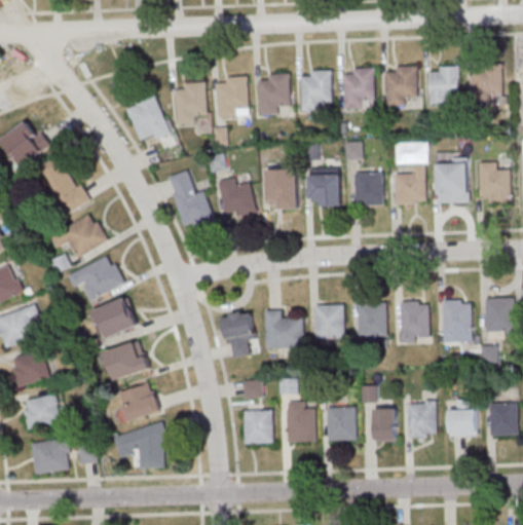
[(385,66),(385,107),(407,107),(407,96),(417,96),(417,66),(385,66)]
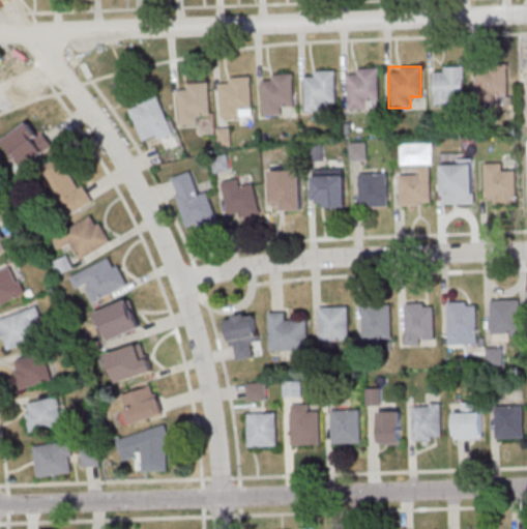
[(432,66),(432,106),(452,106),(452,95),(462,95),(462,66),(432,66)]
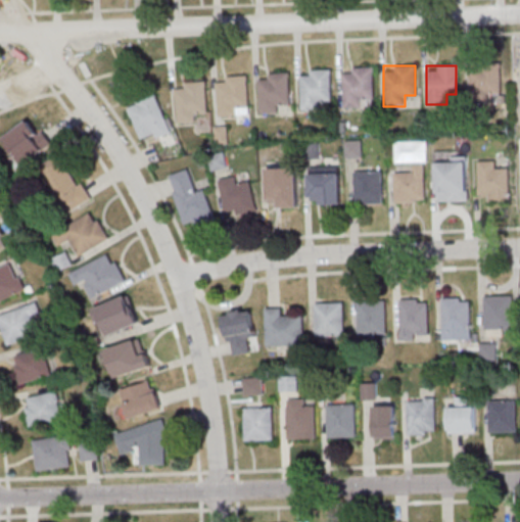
[(340,108),(363,108),(363,98),(372,98),(372,67),(340,67),(340,108)]
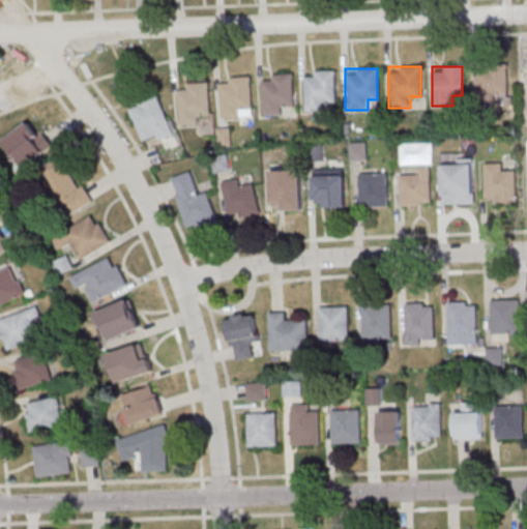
[(474,68),(474,101),(495,101),(495,94),(505,94),(505,68),(474,68)]
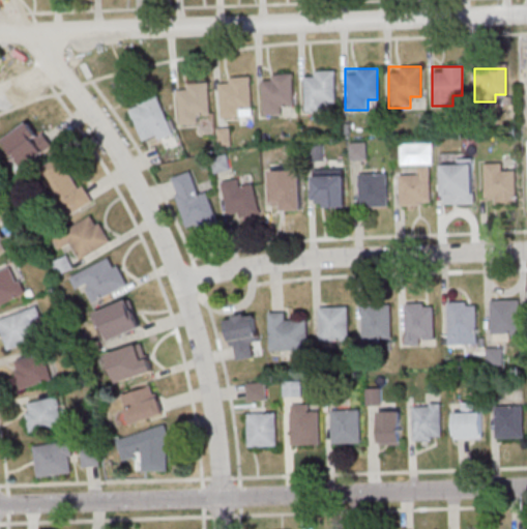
[(334,71),(303,71),(303,112),(325,111),(325,101),(334,101),(334,71)]
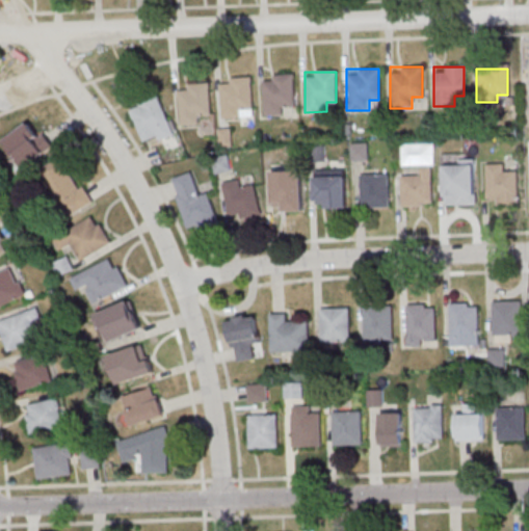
[(292,75),(262,75),(262,109),(292,109),(292,75)]
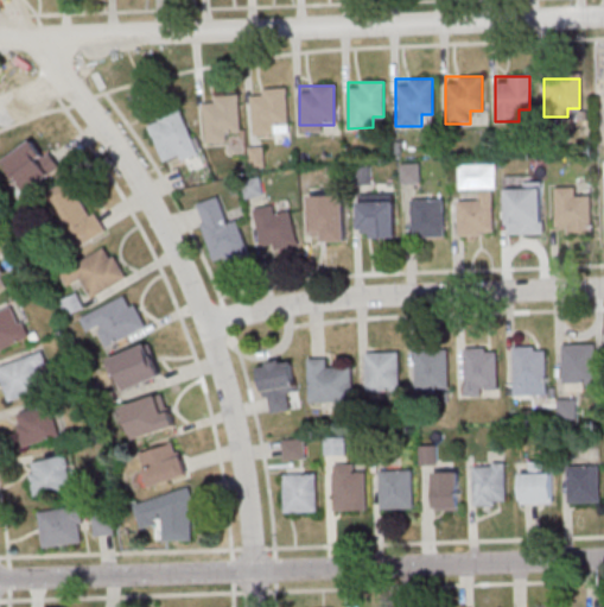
[(252,136),(287,136),(285,89),(249,90),(252,136)]
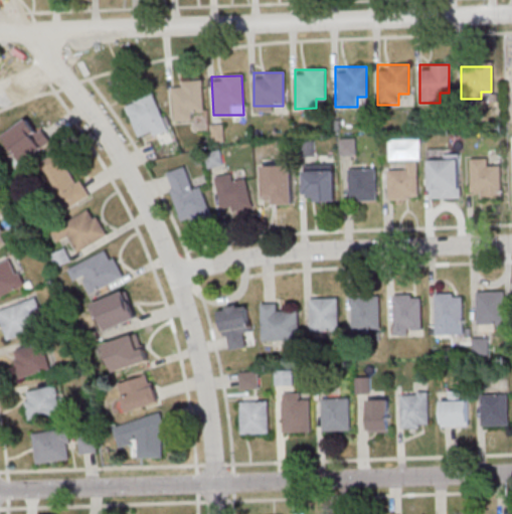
[(202,112),(201,81),(171,83),(173,122),(192,121),(192,113),(202,112)]
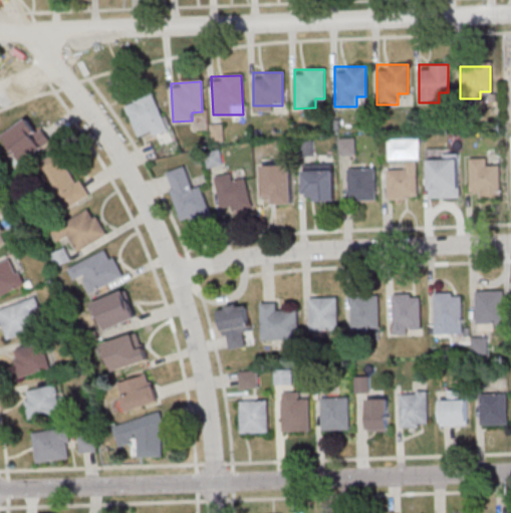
[(152,120),(161,116),(152,91),(122,103),(137,138),(156,130),(152,120)]
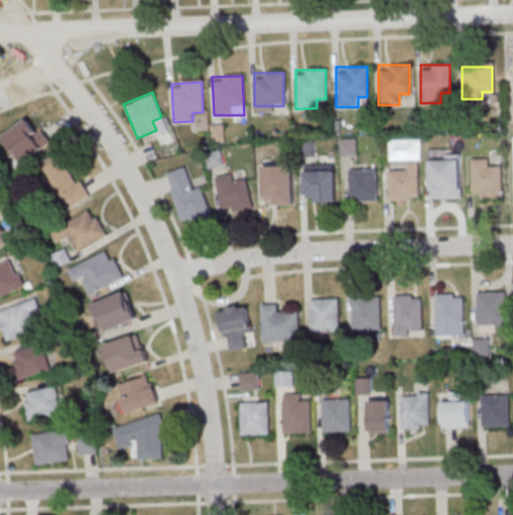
[(3,136),(22,162),(49,143),(39,130),(31,136),(22,123),(3,136)]
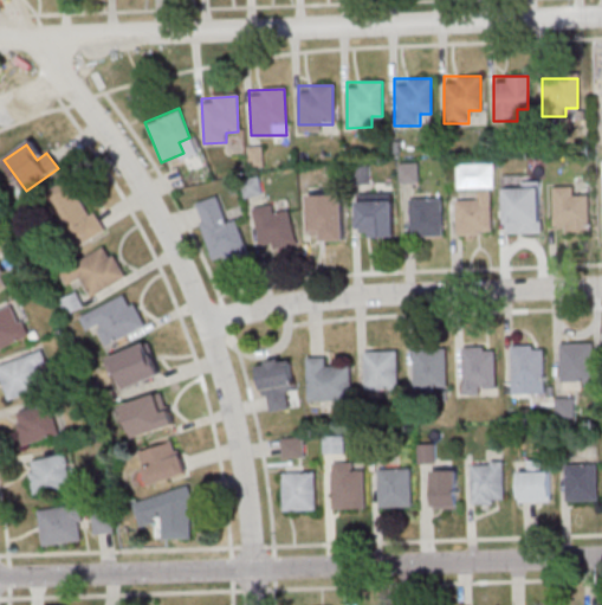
[(416,163),(397,163),(397,182),(416,182),(416,163)]
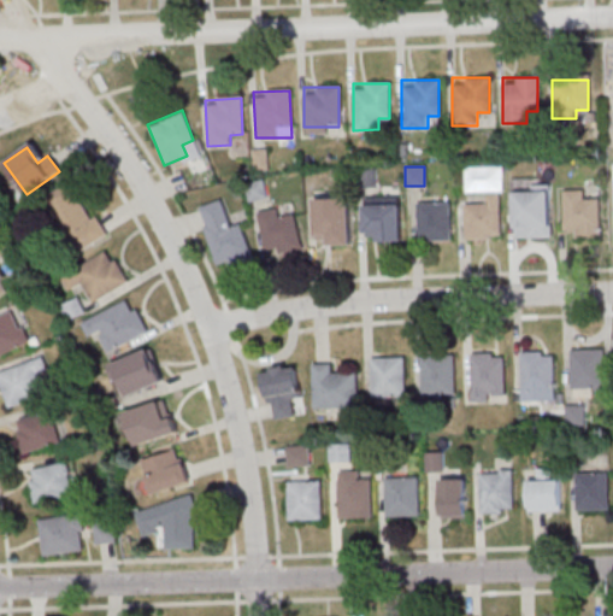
[(105,235),(68,181),(41,199),(78,253),(105,235)]
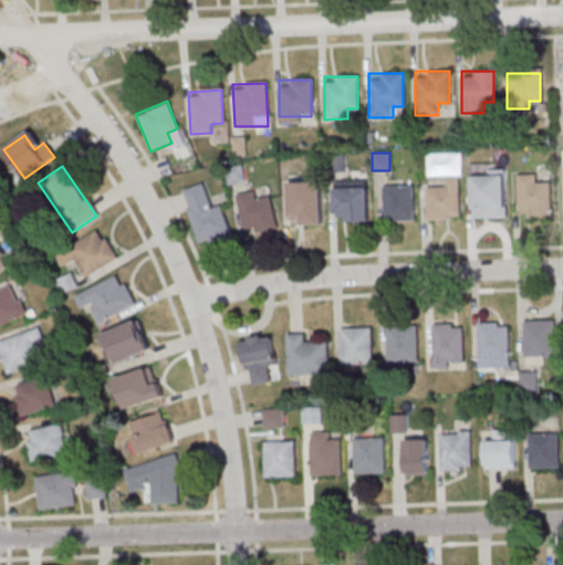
[(470,219),(506,219),(504,169),(470,169),(470,219)]
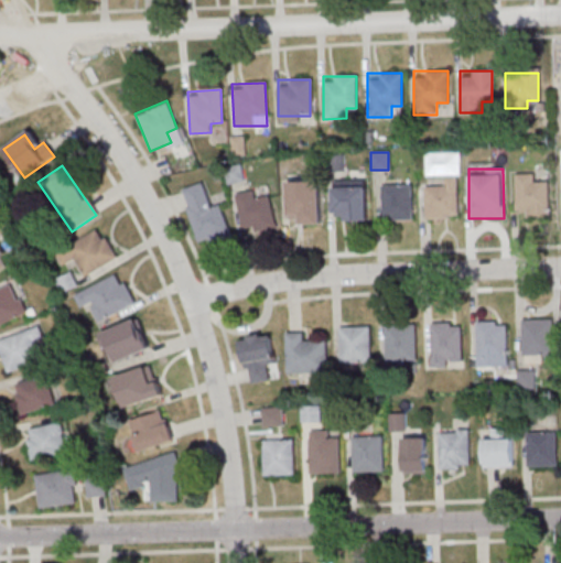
[(547,216),(547,174),(514,174),(514,216),(547,216)]
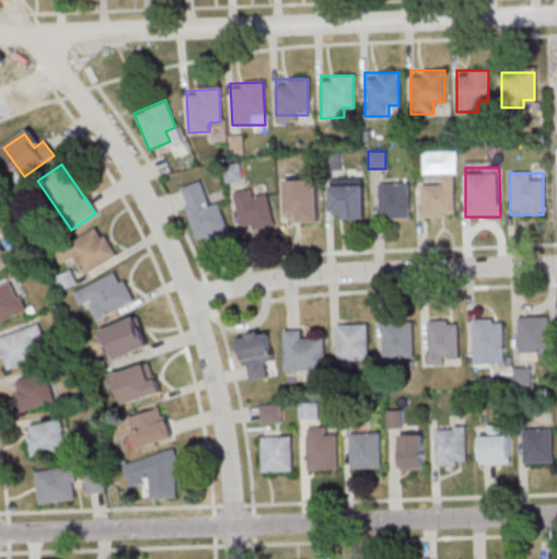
[(452,176),(441,176),(441,187),(420,187),(420,218),(453,218),(452,176)]
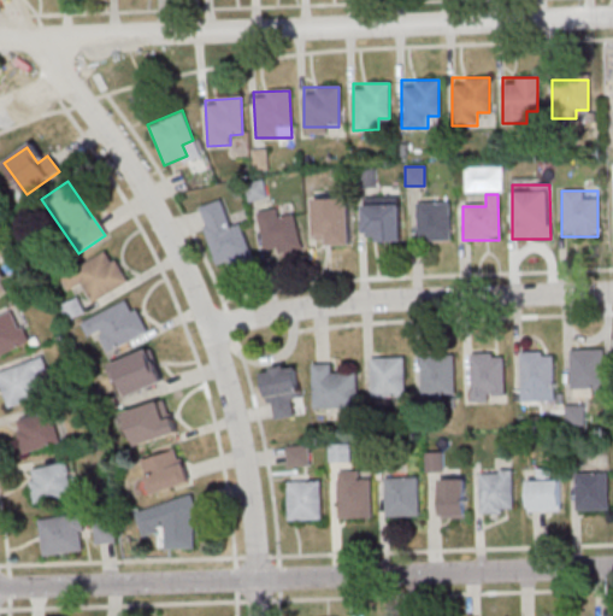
[(400,242),(400,197),(361,197),(361,233),(375,233),(375,242),(400,242)]
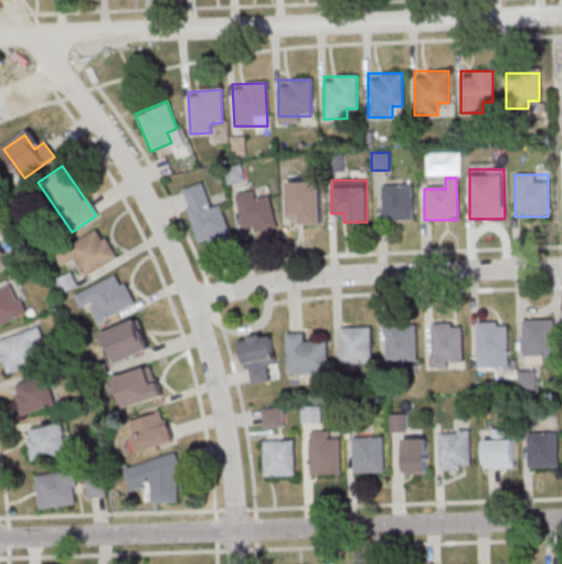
[(229,240),(220,203),(209,206),(202,184),(181,190),(195,244),(208,241),(209,245),(229,240)]
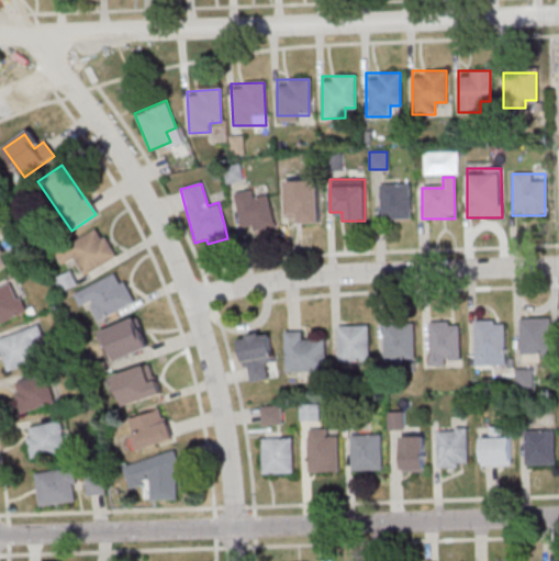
[(284,183),(284,225),(319,225),(319,193),(305,193),(305,183),(284,183)]
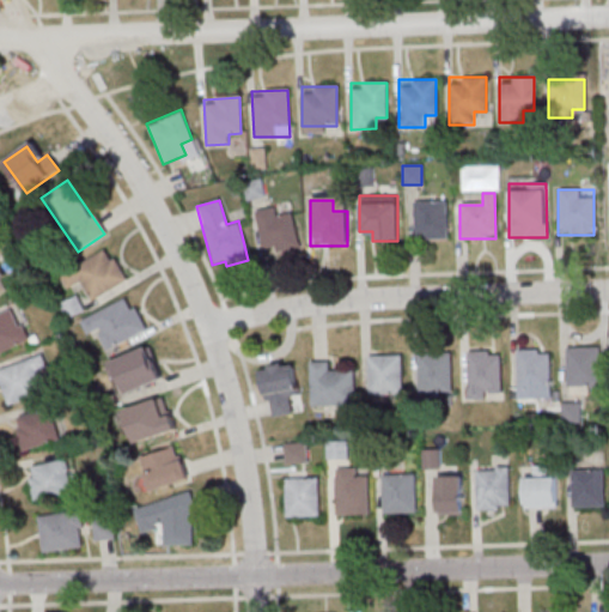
[(445,240),(445,201),(413,201),(413,240),(445,240)]
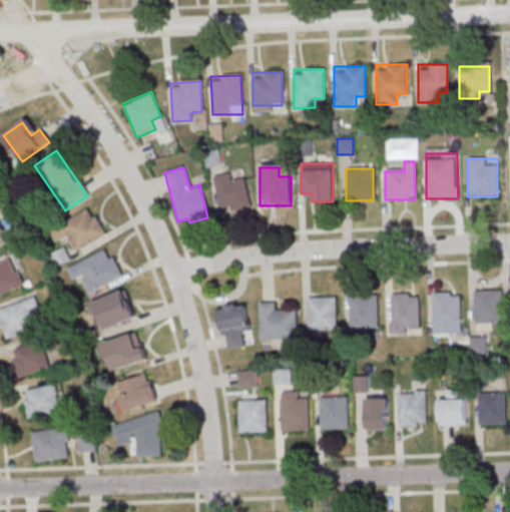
[(248,207),(243,179),(232,180),(231,173),(212,176),(218,213),(248,207)]
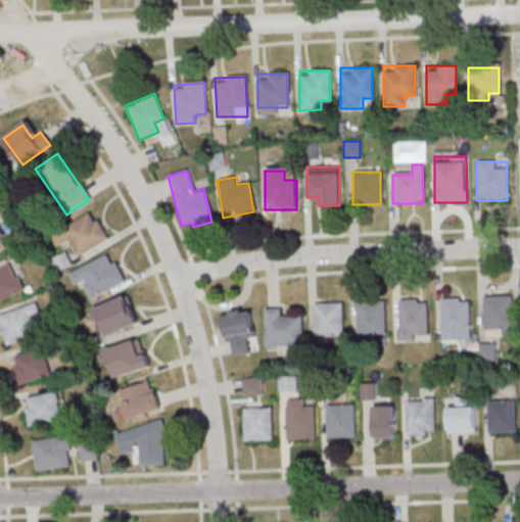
[(107,241),(94,212),(49,233),(55,247),(69,241),(76,255),(107,241)]
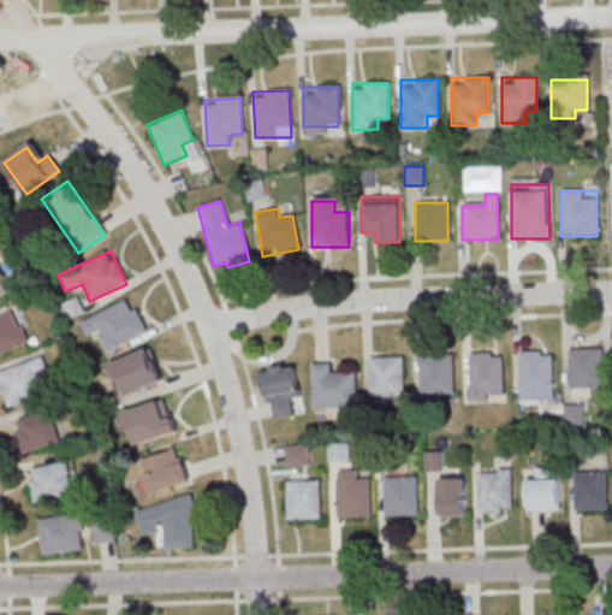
[(66,321),(84,312),(76,297),(58,307),(66,321)]
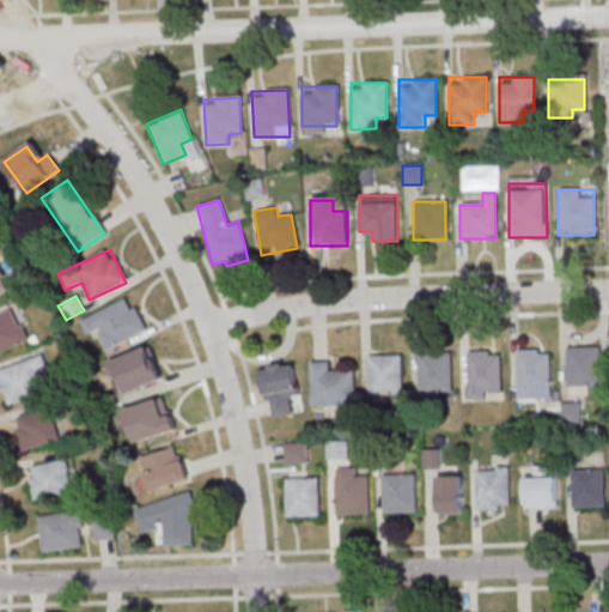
[(79,319),(85,334),(97,329),(104,349),(145,332),(131,297),(79,319)]
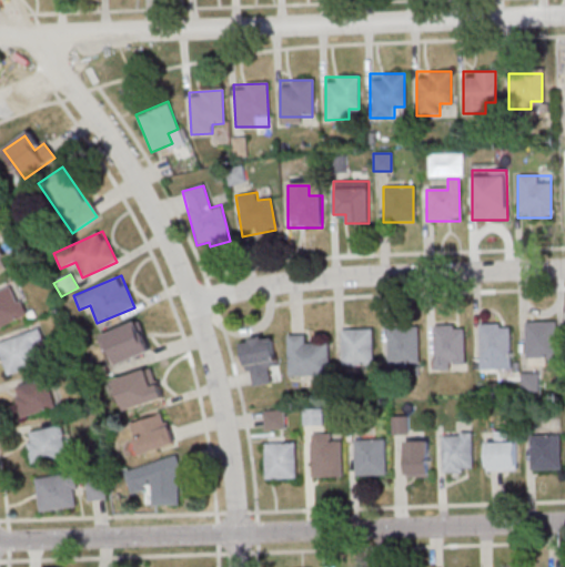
[(0,326),(24,316),(11,285),(0,291),(0,326)]
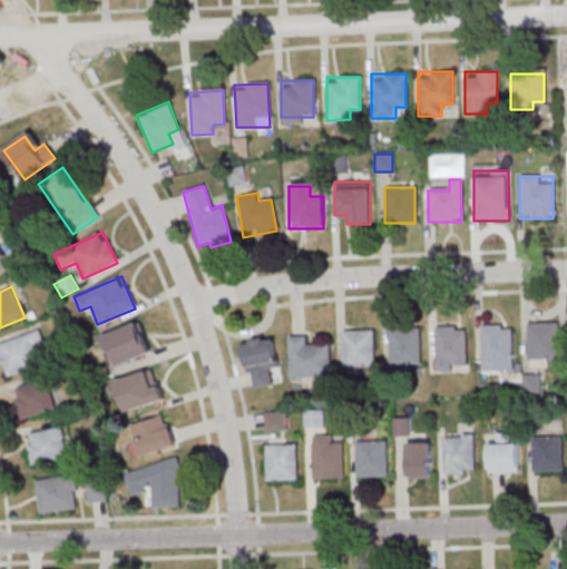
[(101,336),(114,368),(149,353),(137,322),(101,336)]
